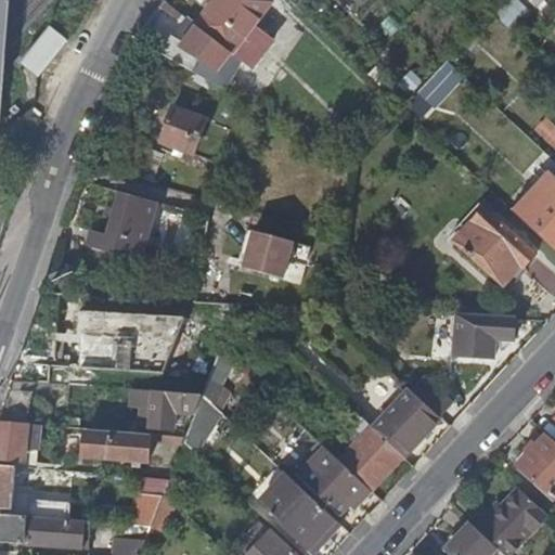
[(271,3),(267,0),(217,0),(196,27),(232,55),(271,3)]
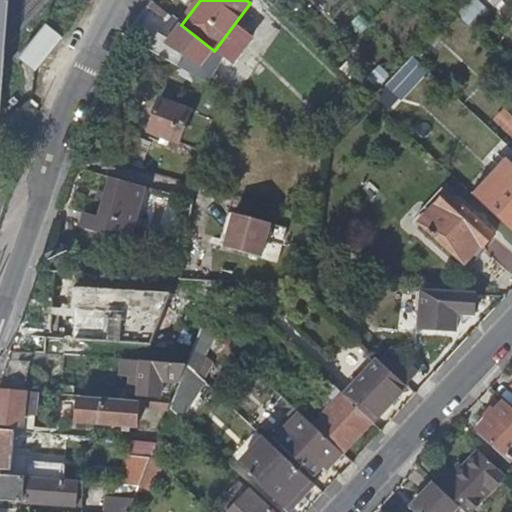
[(476,27),(488,10),(475,0),(462,18),(476,27)]
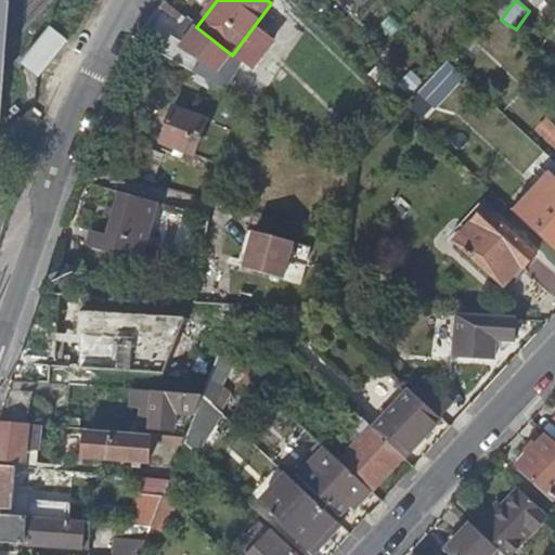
[(41,79),(68,40),(49,26),(22,66),(41,79)]
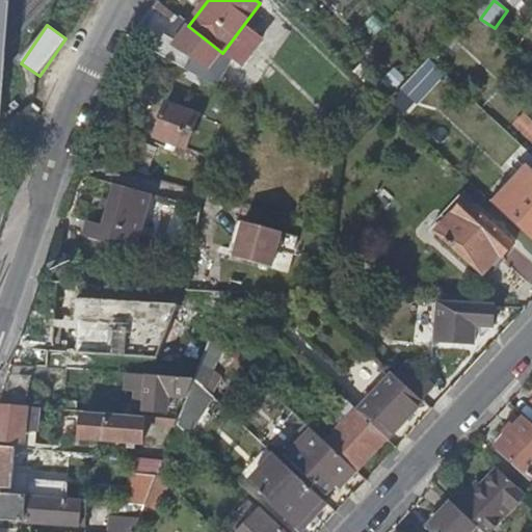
[(167,25),(153,52),(185,71),(201,44),(167,25)]
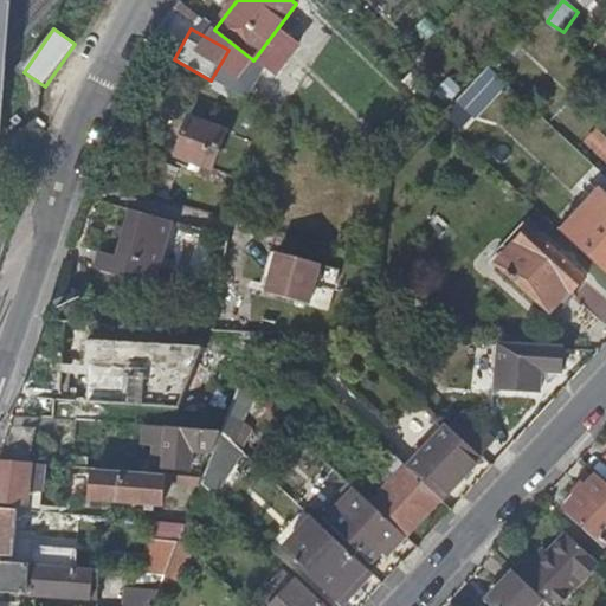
[(488,97),(477,88),(458,107),(469,116),(488,97)]
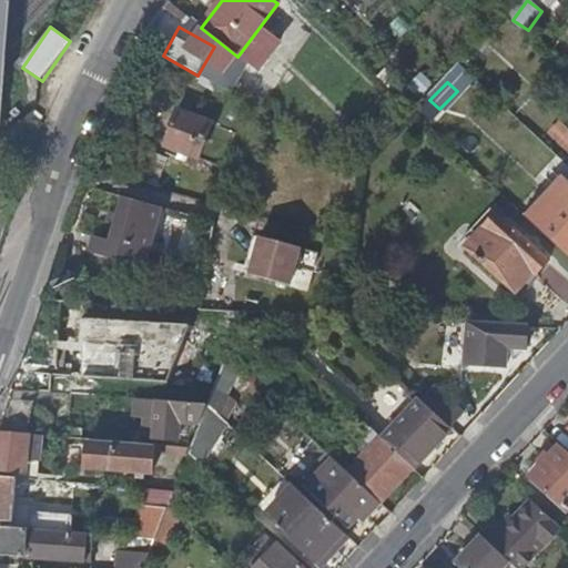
[(211,124),(176,111),(163,146),(198,159),(211,124)]
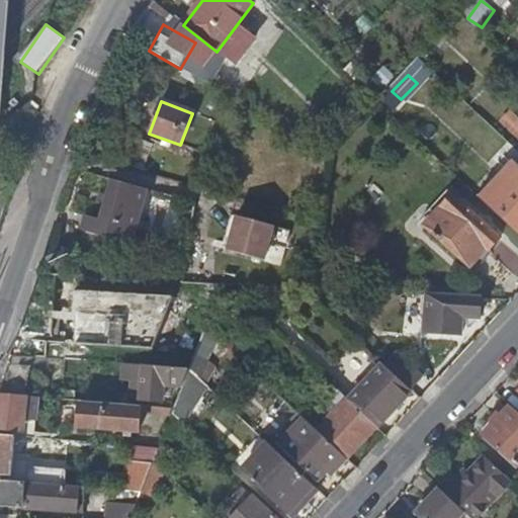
[(499,122),(517,140),(517,116),(511,109),(499,122)]
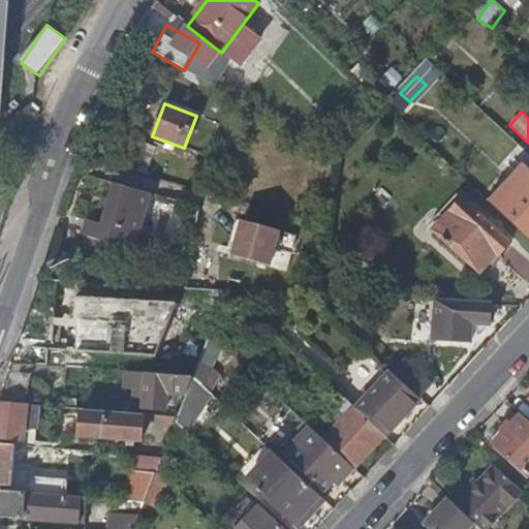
[(505,215),(528,238),(528,172),(524,167),(491,203),(505,215)]
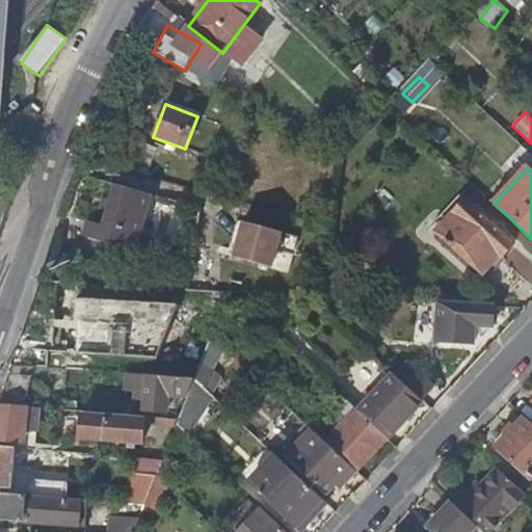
[(139,235),(151,193),(116,184),(100,240),(129,248),(133,233),(139,235)]
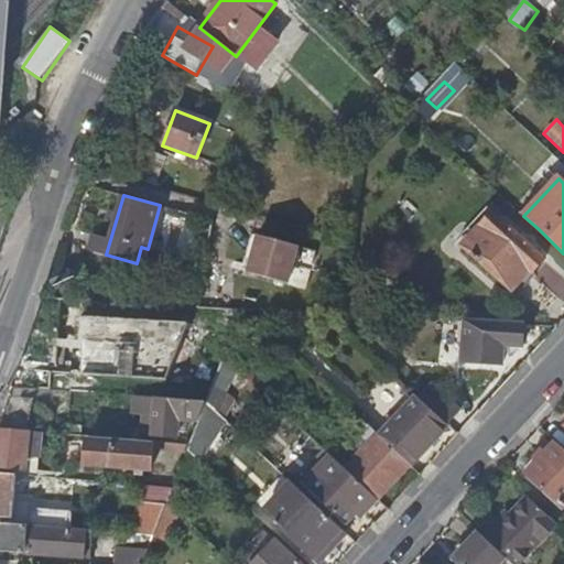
[(179,209),(201,215),(204,203),(182,197),(179,209)]
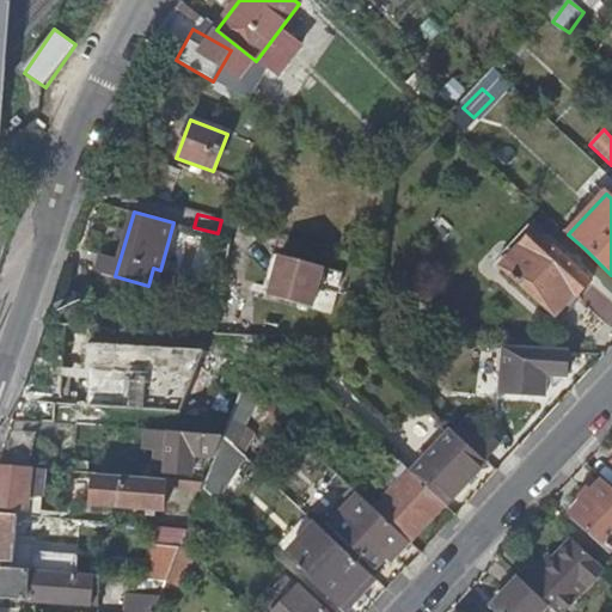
[(592,280),(536,228),(501,265),(555,314),(575,294),(577,295),(592,280)]
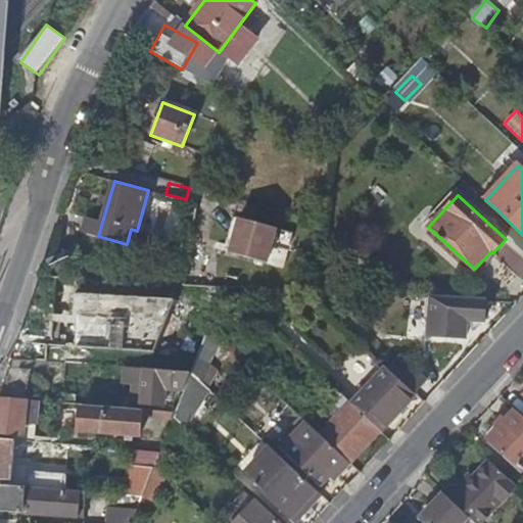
[(277,225),(239,215),(230,249),(268,259),(277,225)]
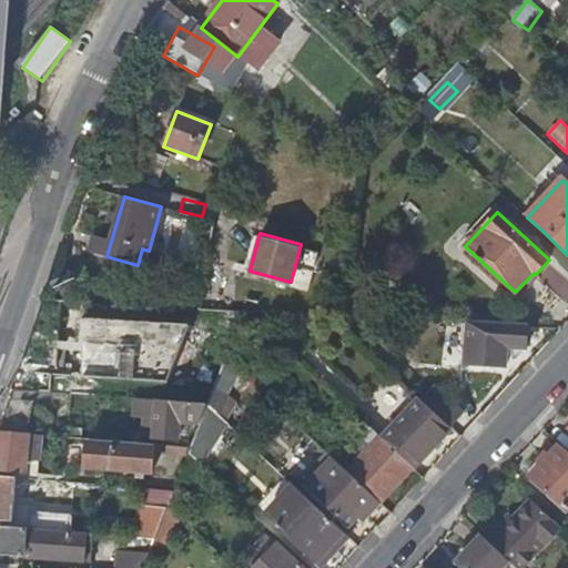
[(154,252),(149,251),(142,249),(138,265),(150,269),(154,252)]
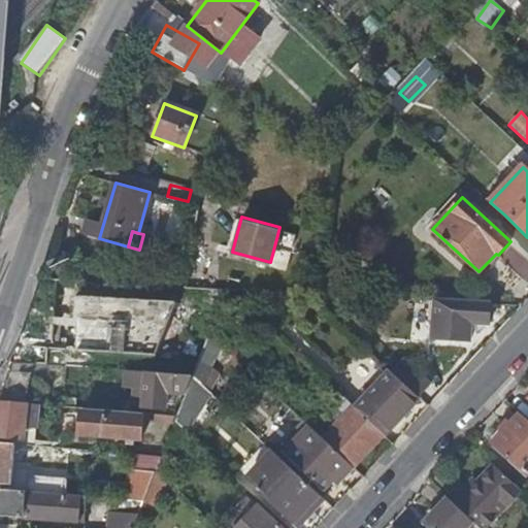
[(186,291),(152,289),(149,324),(180,327),(182,316),(185,316),(186,291)]
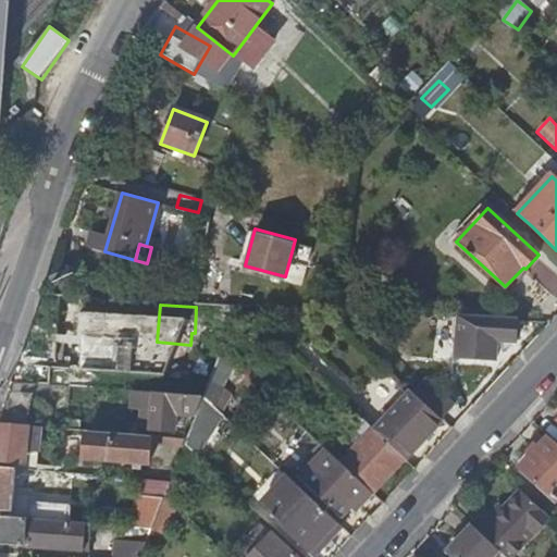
[(270,331),(254,317),(223,351),(238,366),(270,331)]
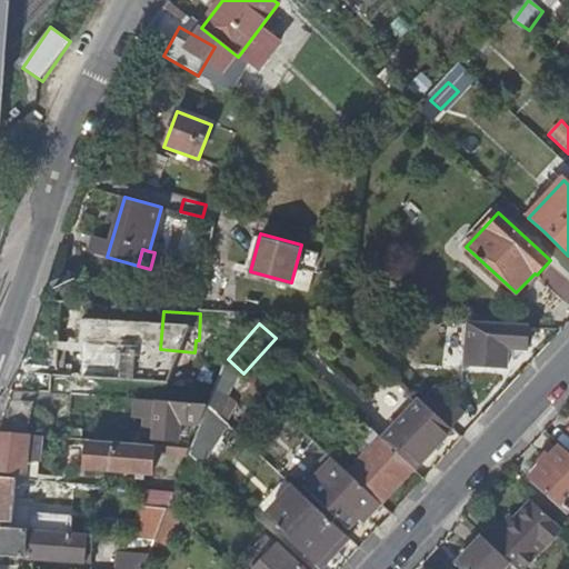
[(509,348),(528,349),(530,328),(490,326),(488,346),(471,345),(470,365),(508,368),(509,348)]
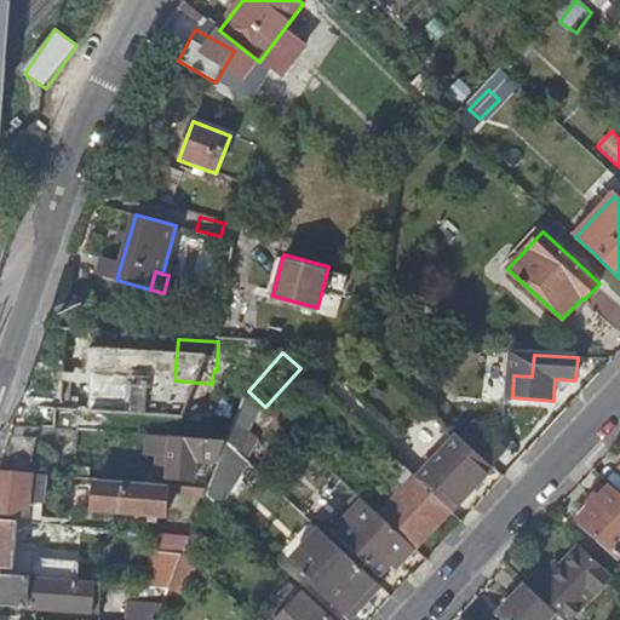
[(476,423),(461,437),(494,468),(507,453),(476,423)]
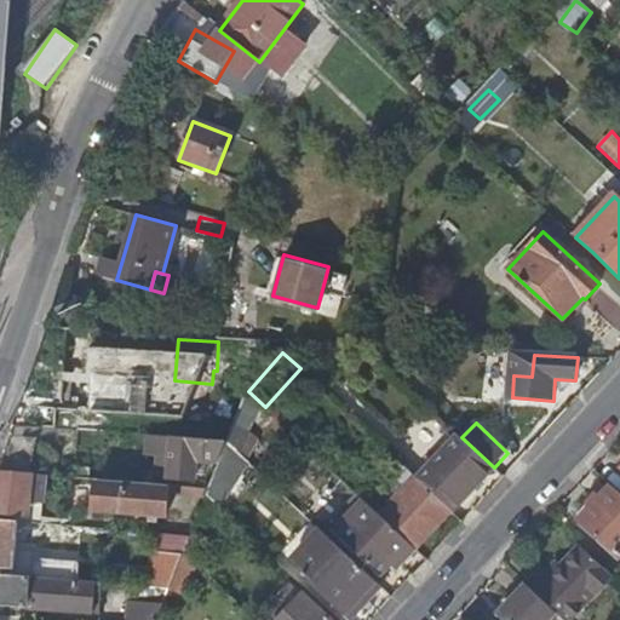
[(229,441),(173,435),(171,475),(196,477),(197,460),(220,461),(229,441)]
